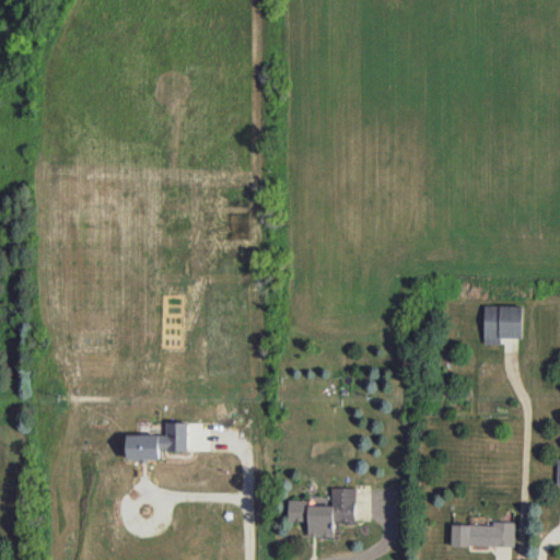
[(483,343),(501,343),(501,337),(522,338),(522,305),(483,305),(483,343)]
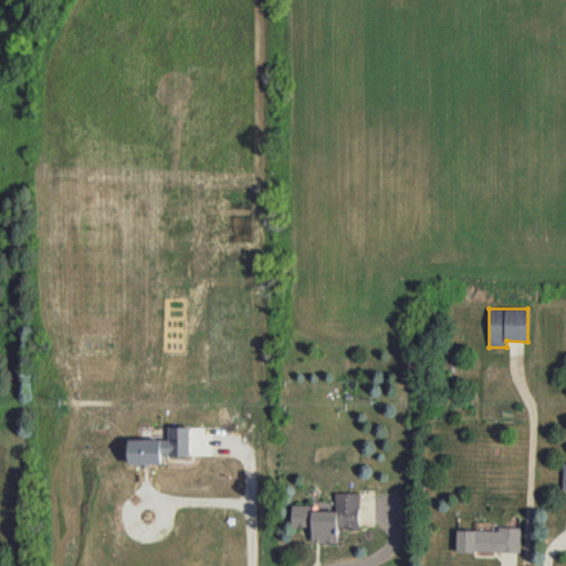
[(189,456),(189,427),(168,427),(168,439),(128,440),(129,464),(163,463),(163,456),(189,456)]
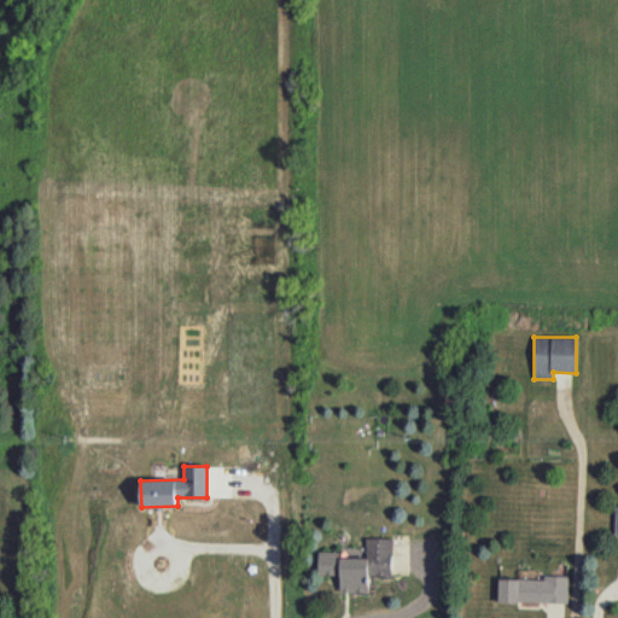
[(208,494),(229,494),(228,467),(208,467),(208,494)]
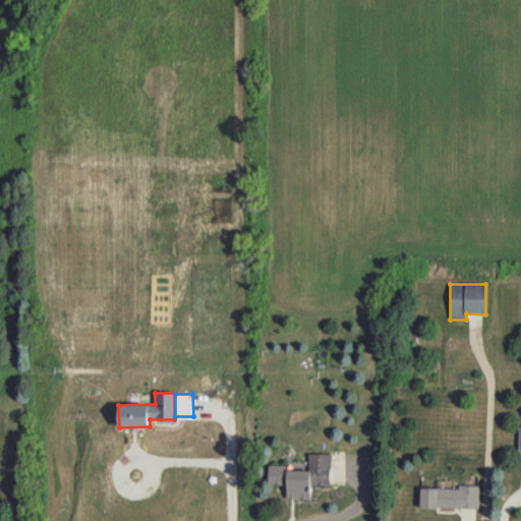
[(268,484),(286,484),(286,499),(310,499),(310,484),(331,484),(331,453),(308,453),(308,470),(285,470),(285,465),(269,465),(268,484)]
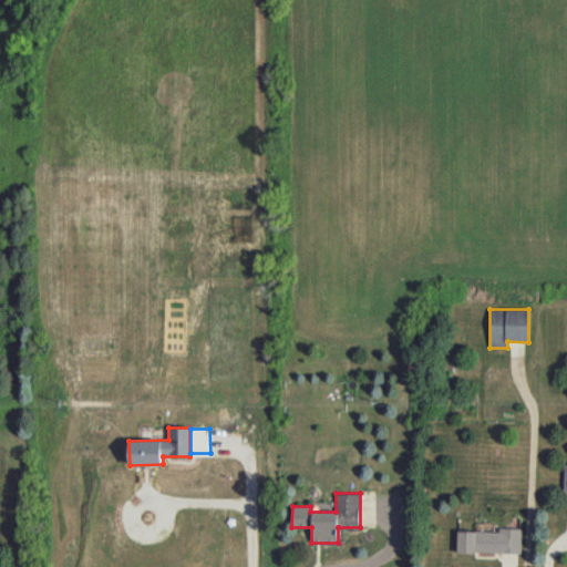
[(457,531),(457,552),(521,553),(521,528),(500,528),(498,532),(457,531)]
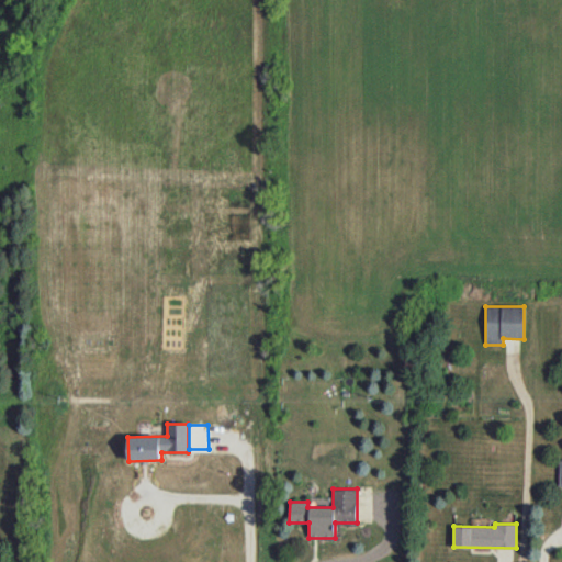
All buildings are outlined.
